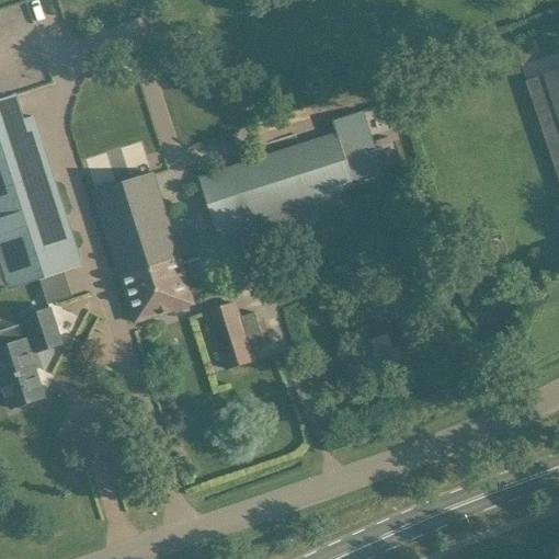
[(558,26),(523,38),(527,54),(544,48),(542,40),(558,33),(558,26)]
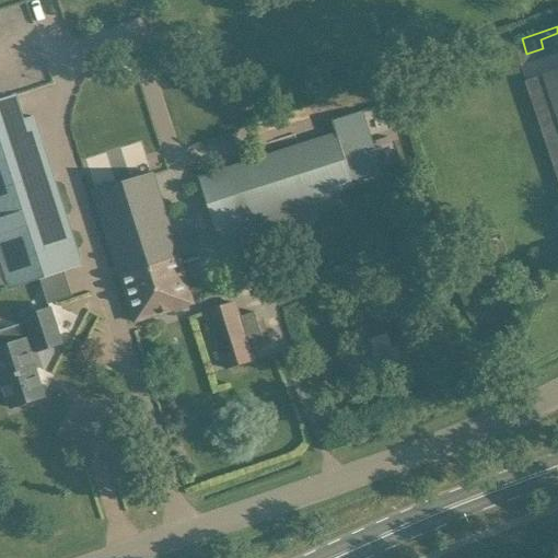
[(557,67),(541,73),(541,74),(524,80),(557,183),(557,202),(553,205),(557,223),(557,67)]
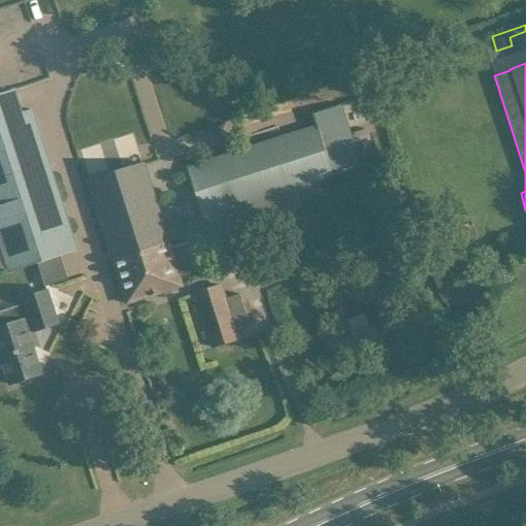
[(0,250),(7,271),(77,249),(31,108),(19,111),(11,89),(0,92),(0,250)]
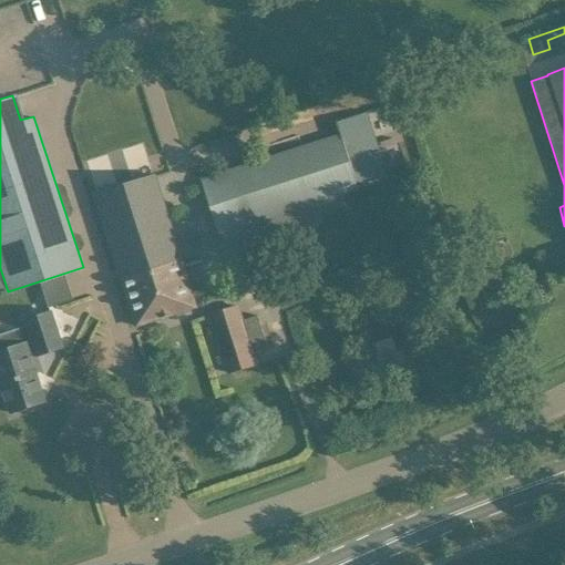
[(356,191),(353,183),(382,173),(362,112),(334,122),(337,133),(201,177),(219,235),(342,195),(356,191)]
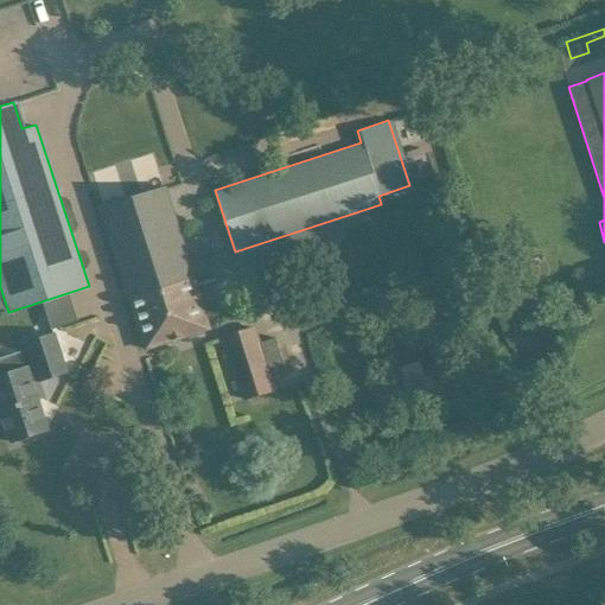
[(186,252),(183,242),(165,188),(100,210),(142,349),(210,329),(186,252)]
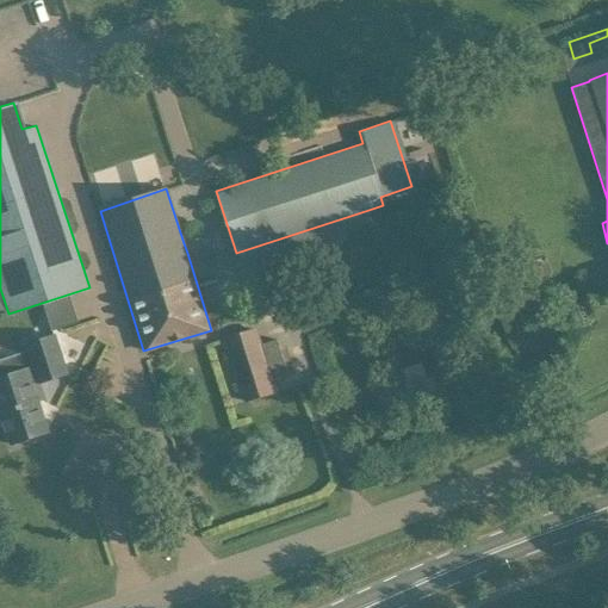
[(268,374),(285,370),(275,337),(258,343),(253,328),(224,336),(244,399),(273,390),(268,374)]
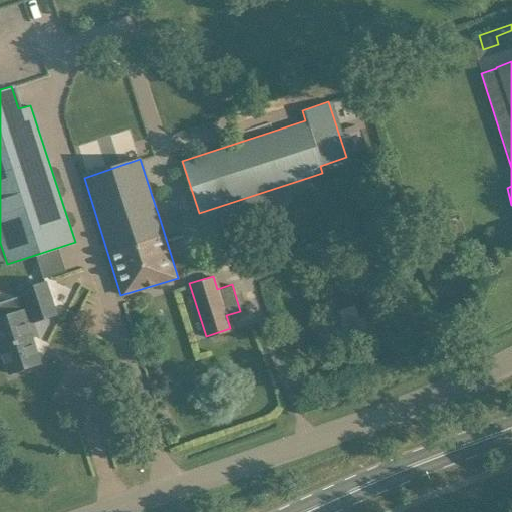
[(0,345),(9,372),(39,362),(25,318),(30,316),(32,320),(55,313),(44,281),(21,288),(28,307),(0,315),(0,345)]
